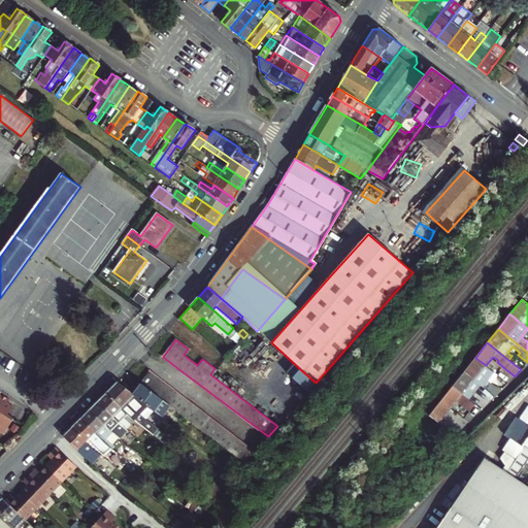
[(475,358),(463,372),(480,385),(485,389),(494,397),(501,390),(488,381),(495,372),(486,365),(475,358)]
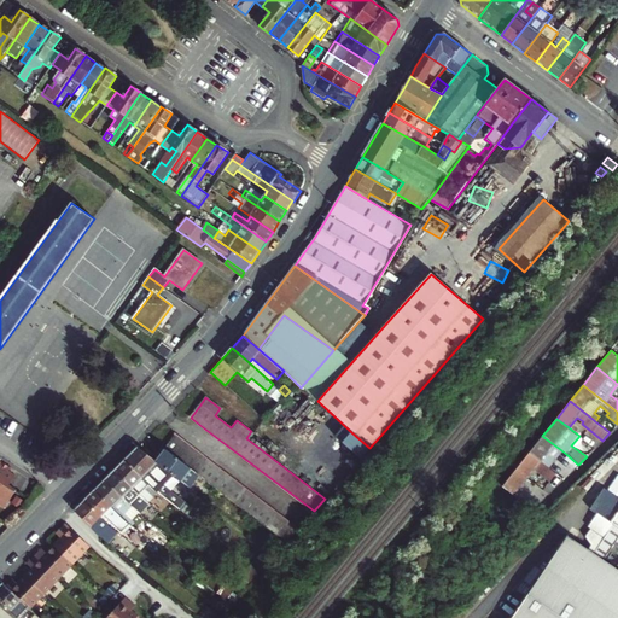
[(369,448),(351,432),(343,442),(361,458),(369,448)]
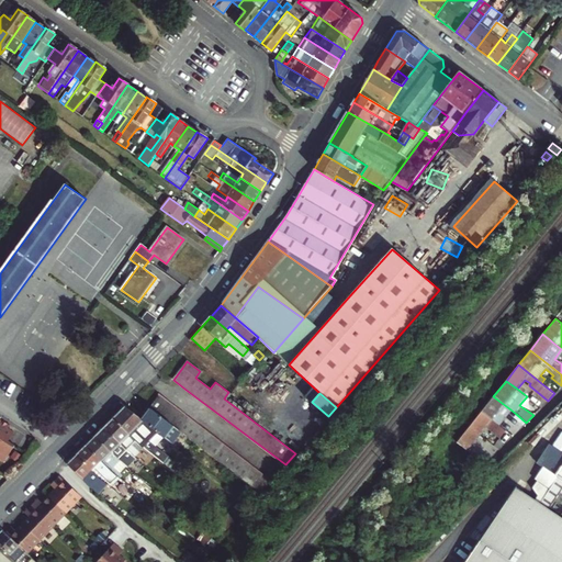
[(271,481),(227,447),(221,442),(160,396),(152,408),(165,418),(261,492),(271,481)]
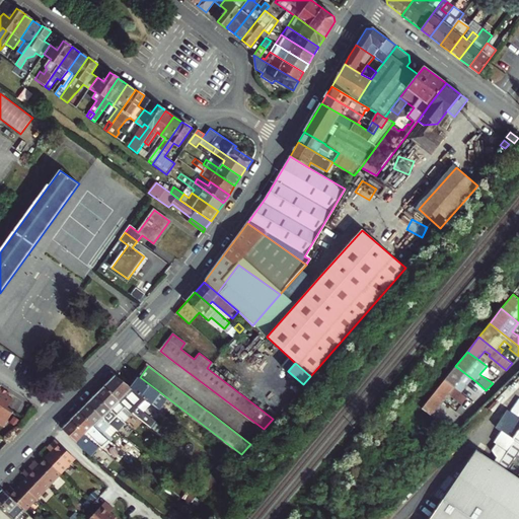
[(444,380),(460,392),(471,378),(455,366),(444,380)]
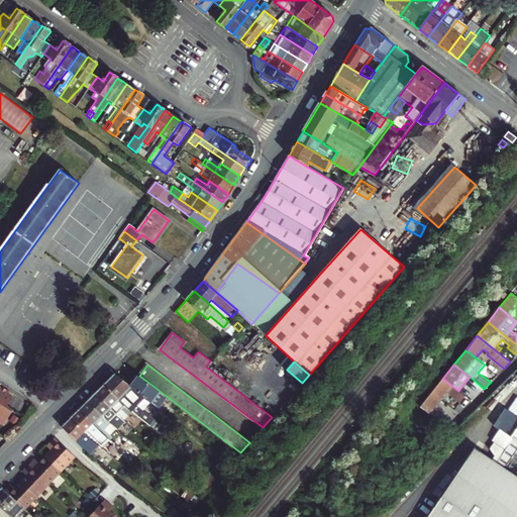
[(115,375),(104,386),(130,412),(149,426),(153,420),(132,403),(141,394),(131,387),(115,375)]
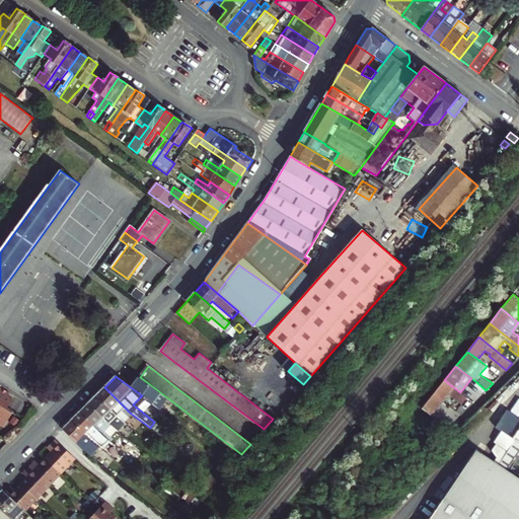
[(167,399),(140,378),(132,388),(142,395),(153,403),(160,410),(167,399)]
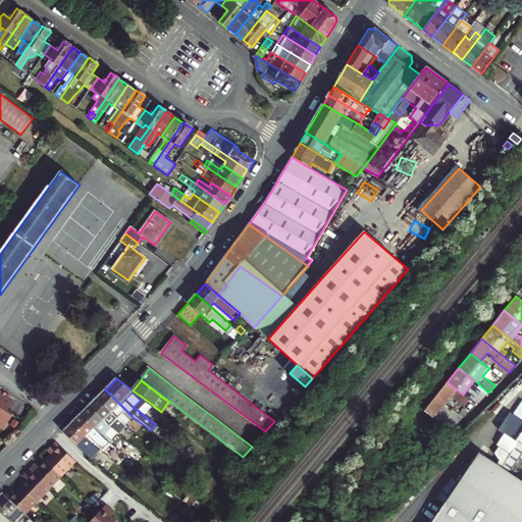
[(435,397),(446,405),(452,397),(465,407),(470,401),(463,395),(447,382),(435,397)]
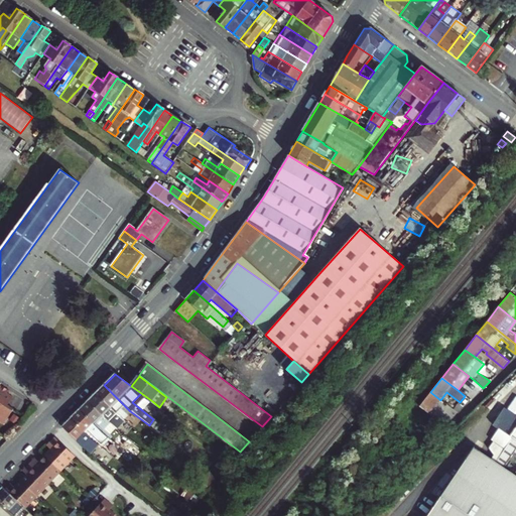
[(483,388),(474,380),(471,384),(480,390),(483,388)]
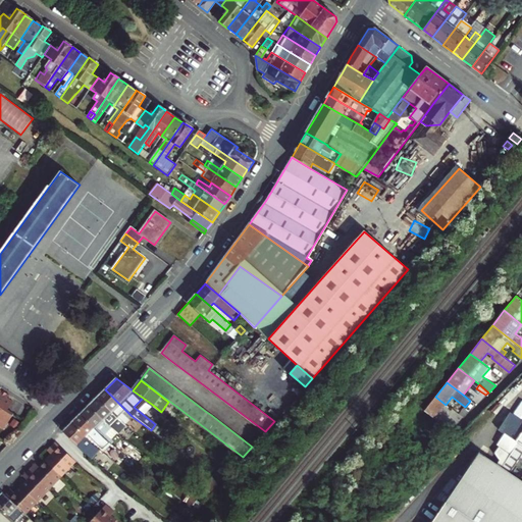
[(10,394),(0,387),(0,419),(0,420),(0,425),(4,428),(14,412),(9,408),(13,401),(8,398),(10,394)]
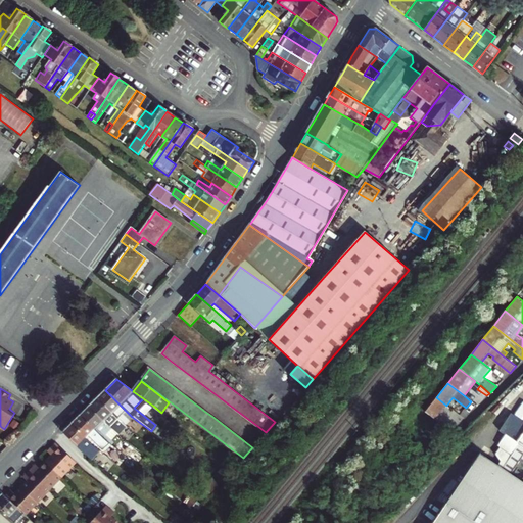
[(105,390),(97,398),(117,419),(123,414),(129,420),(132,417),(105,390)]
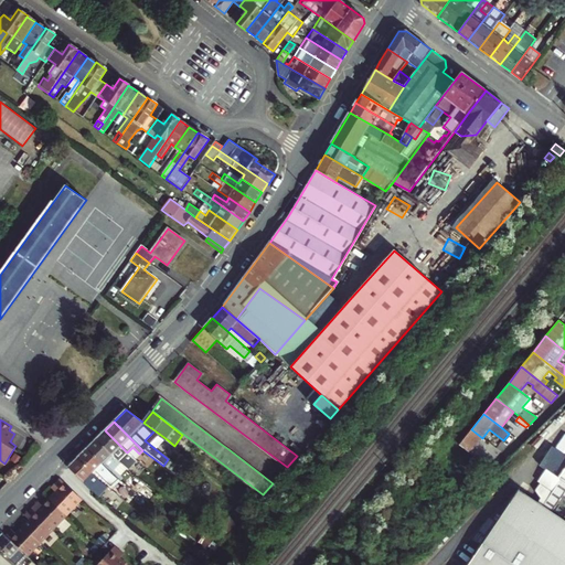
[(459,445),(470,454),(482,438),(471,429),(459,445)]
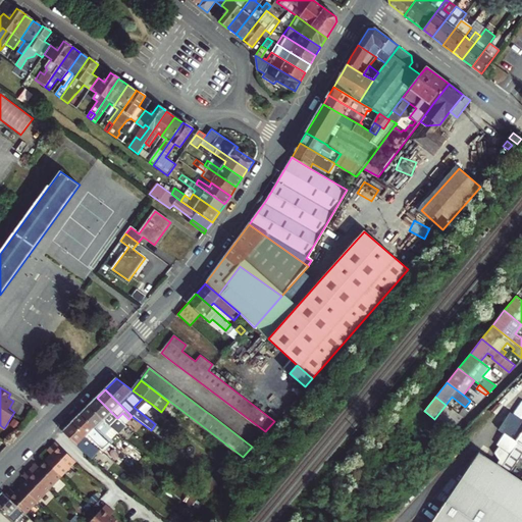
[(117,418),(97,398),(88,407),(108,427),(116,433),(119,435),(127,426),(117,418)]
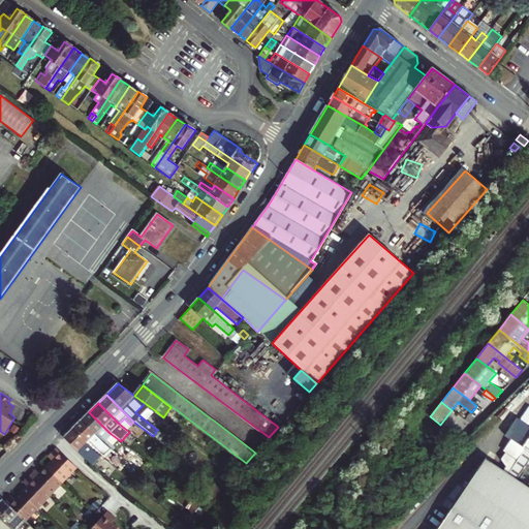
[(444,428),(453,417),(456,413),(452,410),(440,425),(444,428)]
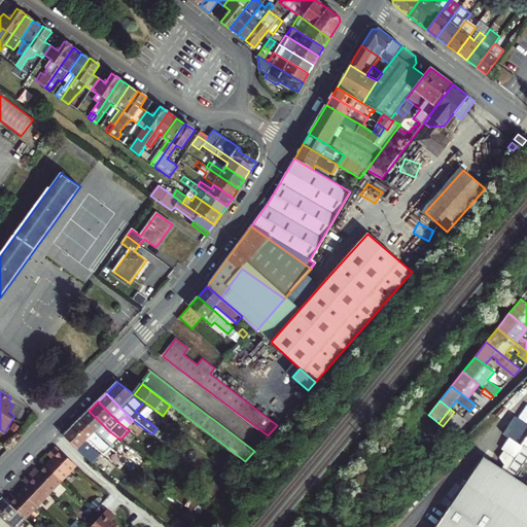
[(101,438),(109,446),(117,437),(109,431),(89,411),(80,419),(101,438)]
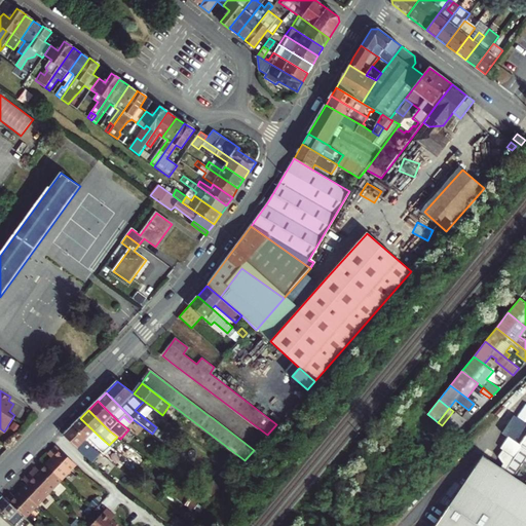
[(460,426),(465,420),(457,413),(456,414),(453,411),(450,415),(455,418),(459,421),(458,423),(460,426)]
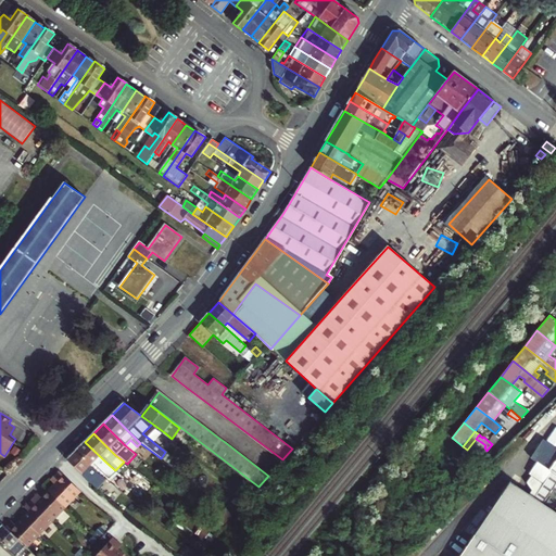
[(555,443),(546,437),(533,455),(554,469),(555,470),(555,443)]
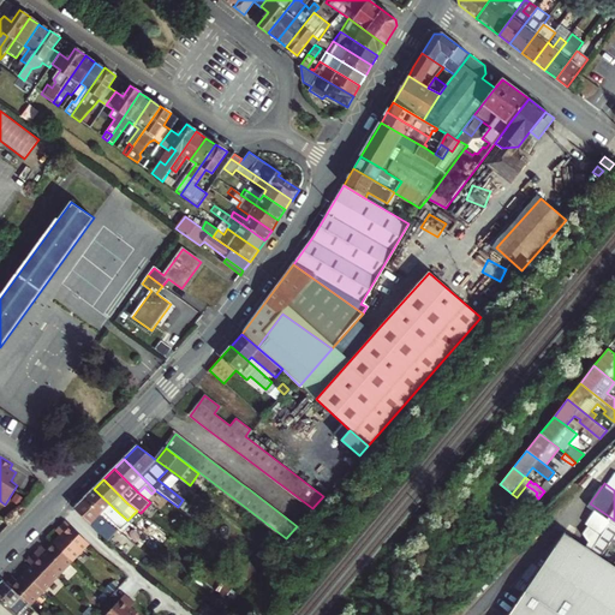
[(94,489),(84,499),(109,523),(118,530),(119,531),(130,521),(127,520),(118,512),(94,489)]
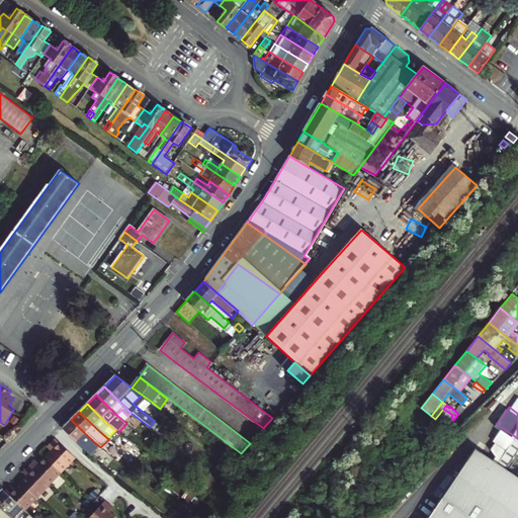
[(444,417),(439,422),(446,428),(451,422),(444,417)]
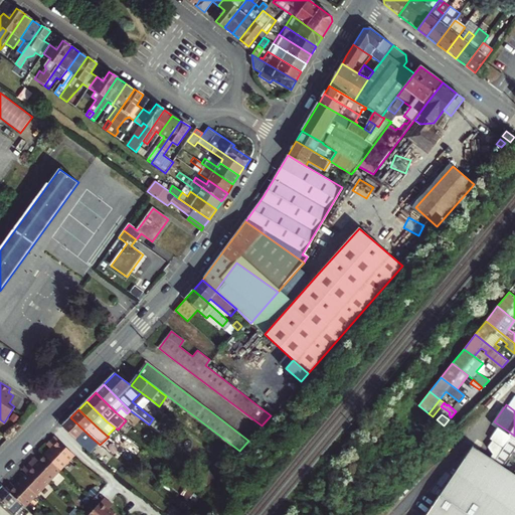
[(92,438),(70,417),(62,425),(83,448),(91,453),(99,444),(92,438)]
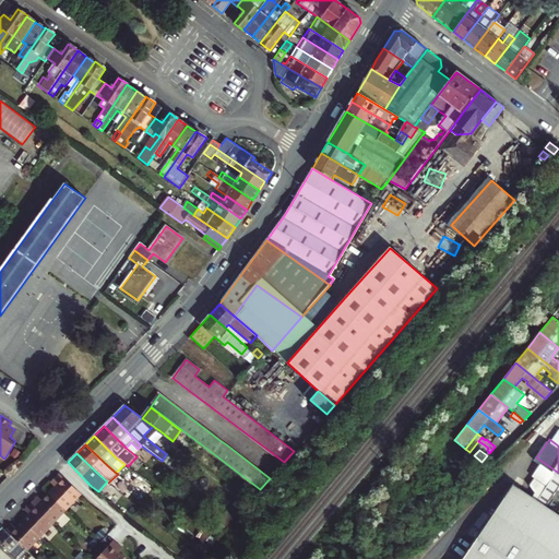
[(479,474),(488,466),(483,463),(475,470),(479,474)]
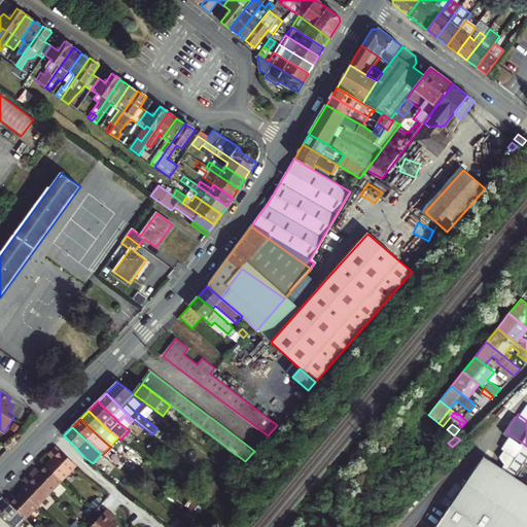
[(45,465),(58,477),(72,461),(56,445),(50,451),(55,455),(53,458),(45,465)]
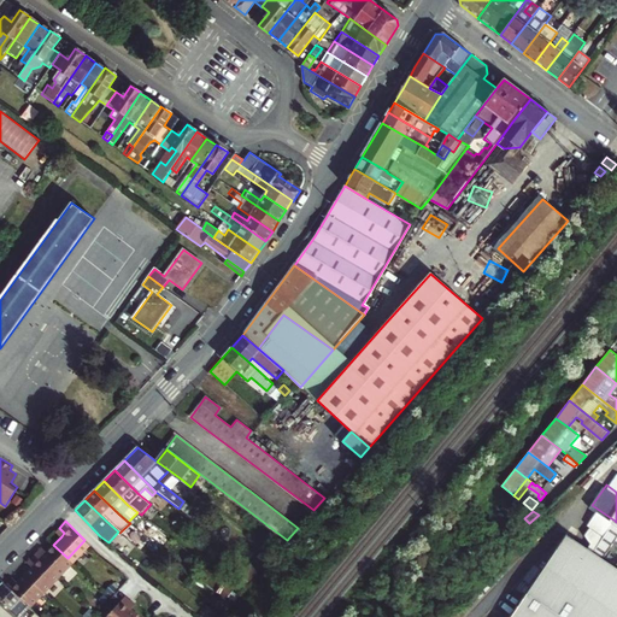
[(616,522),(615,521),(594,551),(604,558),(616,538),(616,522)]
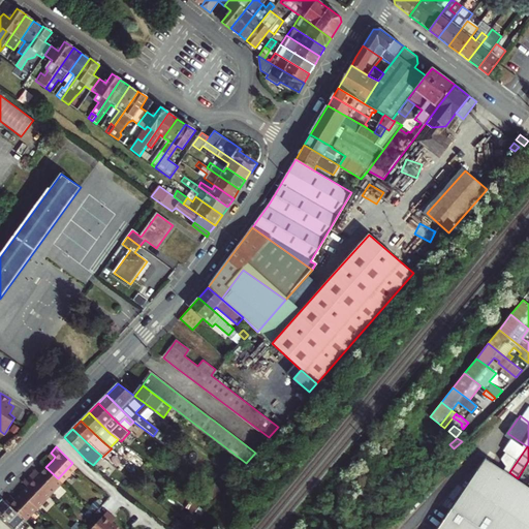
[(509,472),(489,458),(441,528),(528,528),(528,486),(518,478),(509,472)]
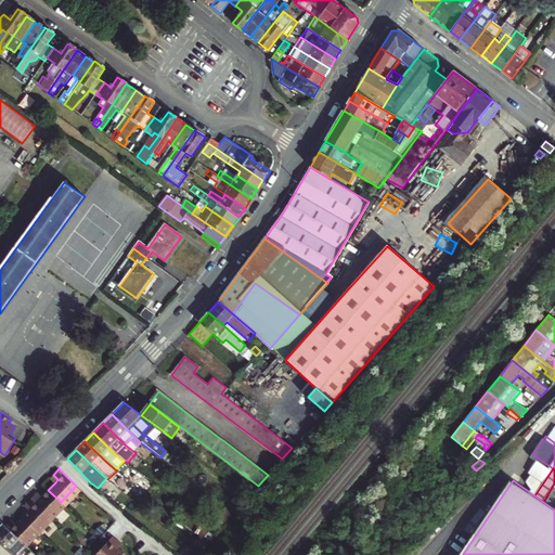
[(61,502),(48,490),(42,495),(37,491),(31,497),(49,514),(61,502)]
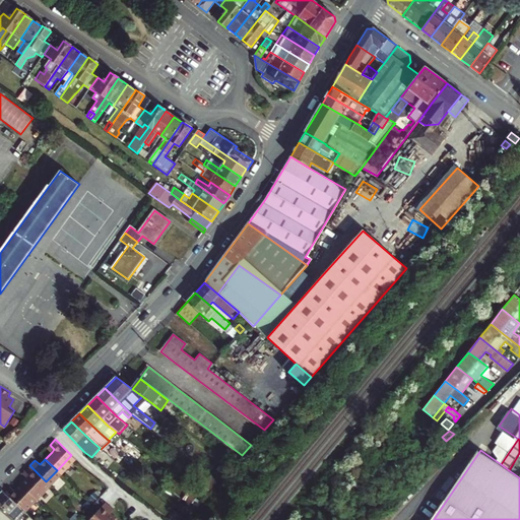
[(46,481),(29,465),(24,470),(29,474),(26,477),(20,483),(31,496),(46,481)]
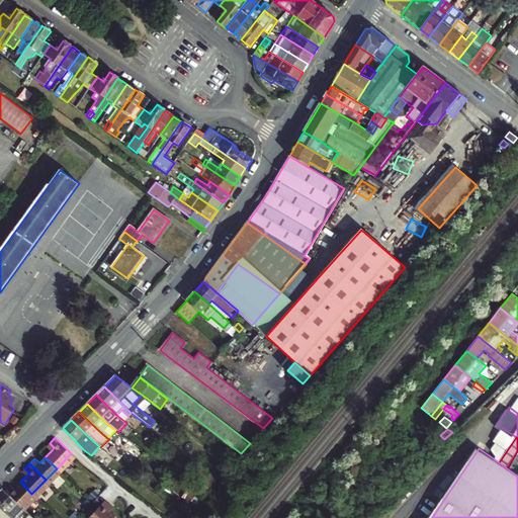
[(20,482),(13,489),(9,485),(4,490),(20,505),(31,494),(20,482)]
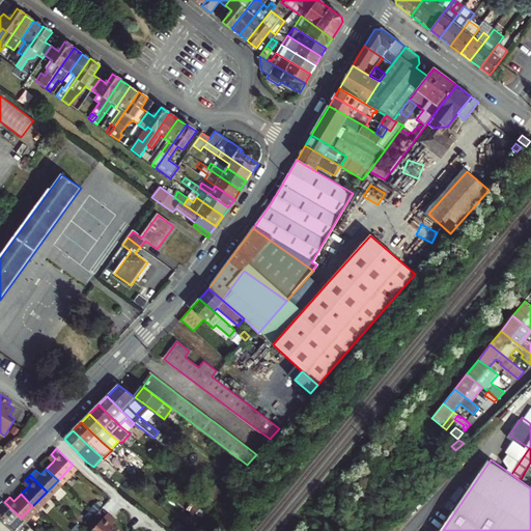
[(0,504),(0,514),(17,530),(18,530),(26,523),(21,518),(4,502),(3,501),(0,504)]
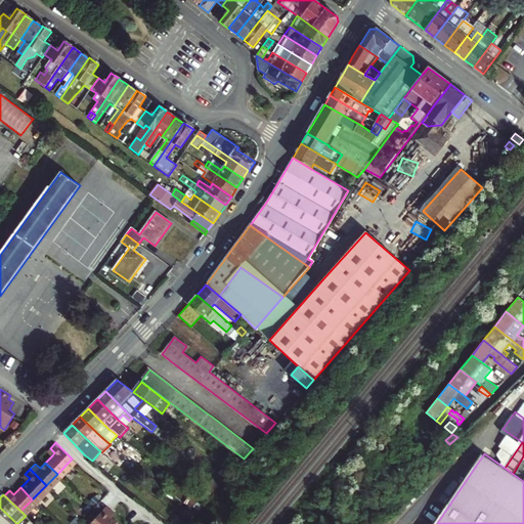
[(107,507),(92,523),(118,523),(112,519),(108,516),(113,512),(107,507)]
